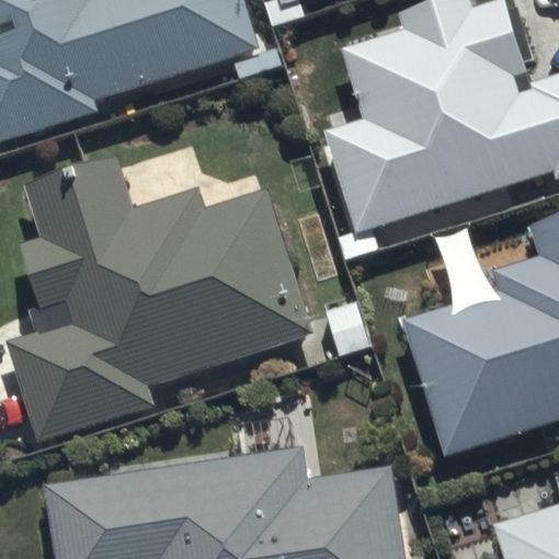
[(0,121),(259,45),(244,0),(0,0),(0,121)]
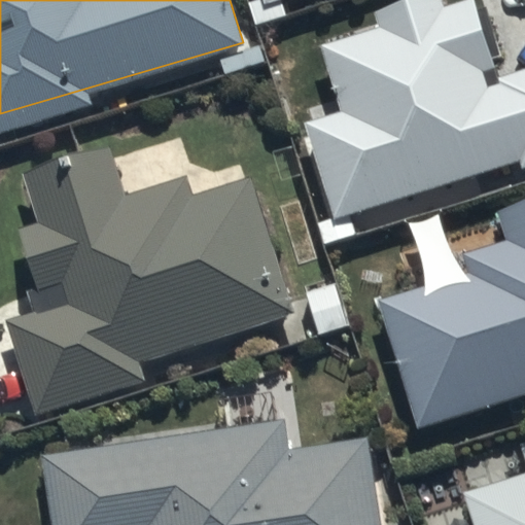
[(333,219),(338,217),(524,161),(524,58),(499,67),(479,0),(426,0),(315,34),(338,109),(303,120),(333,219)]
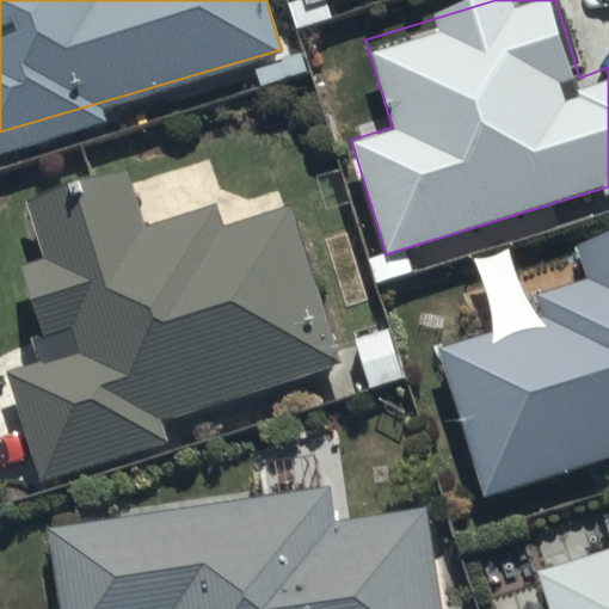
[(4,365),(34,465),(348,368),(291,189),(155,231),(135,165),(34,196),(49,246),(20,256),(50,351),(4,365)]
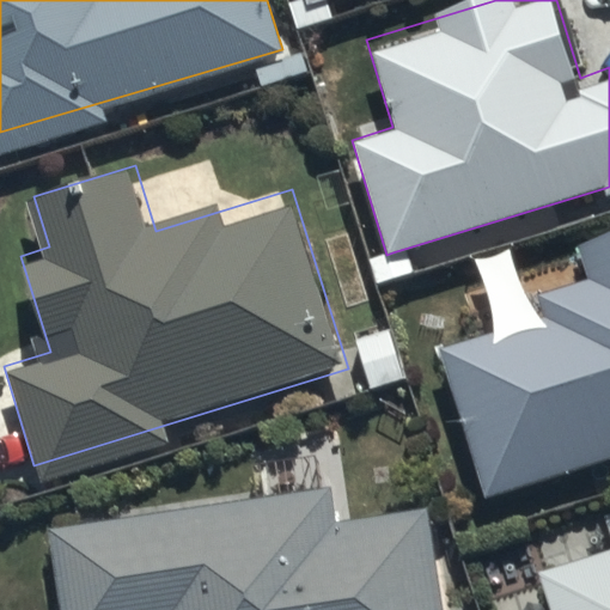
[(529,321),(440,348),(486,498),(609,459),(609,230),(574,242),(585,278),(522,297),(529,321)]
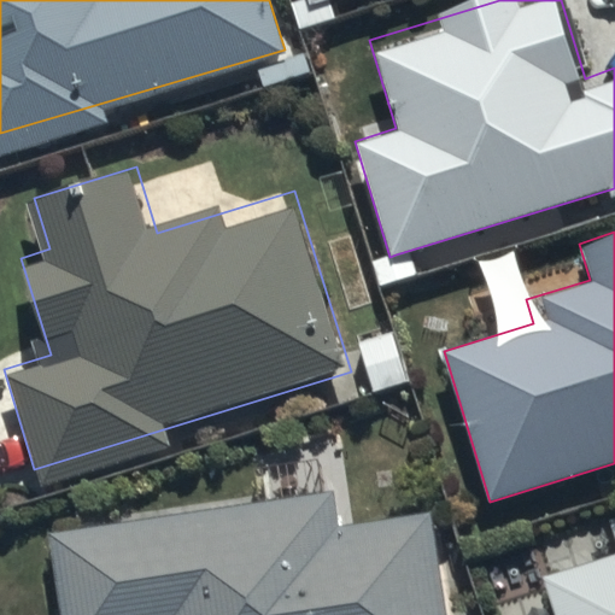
[(334,488),(44,533),(56,614),(446,614),(431,508),(340,521),(334,488)]
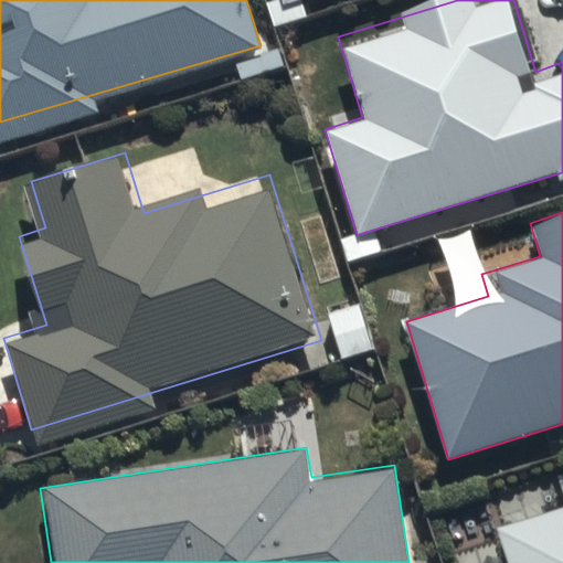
[(562,562),(562,469),(561,470),(562,477),(562,496),(491,518),(505,562),(562,562)]
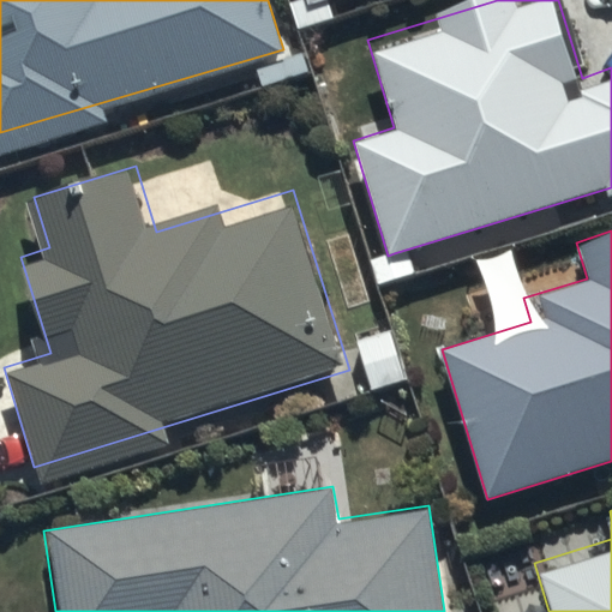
All buildings are outlined.
